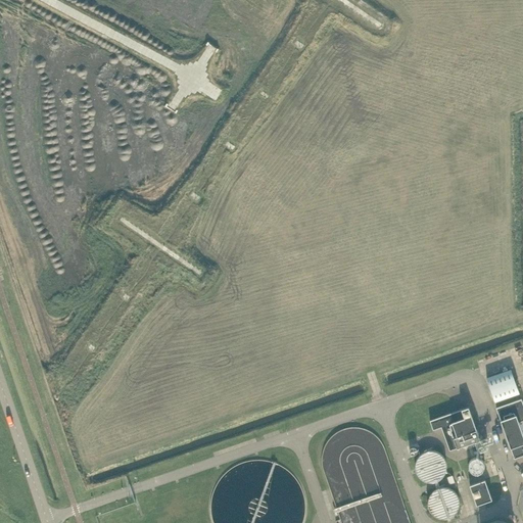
[(502,398),(521,392),(513,371),(493,377),(502,398)]
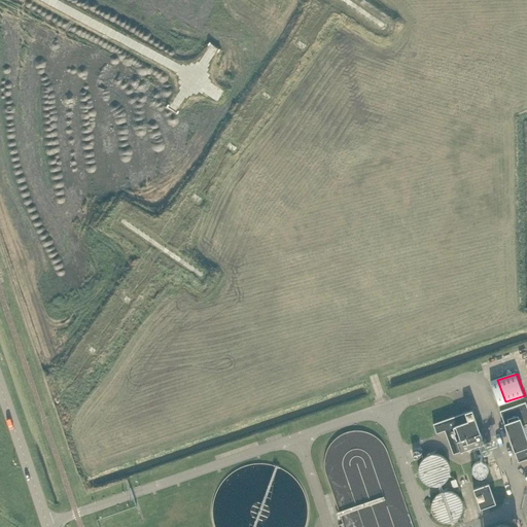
[(481,396),(466,400),(468,407),(483,401),(481,396)]
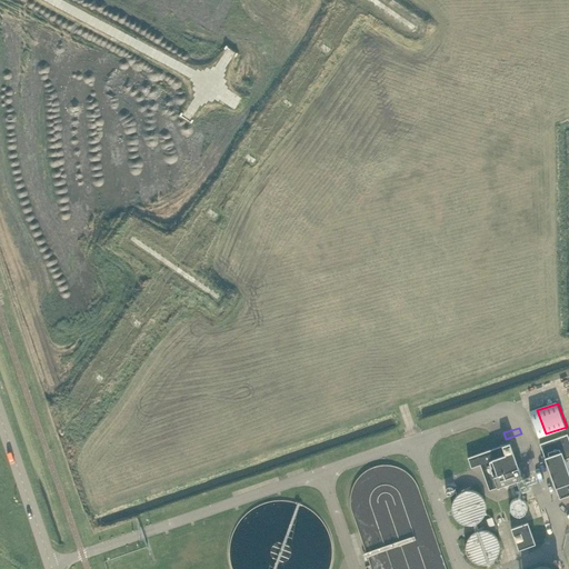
[(568,437),(567,432),(540,441),(560,497),(568,492),(568,469),(565,457),(568,456),(568,437)]
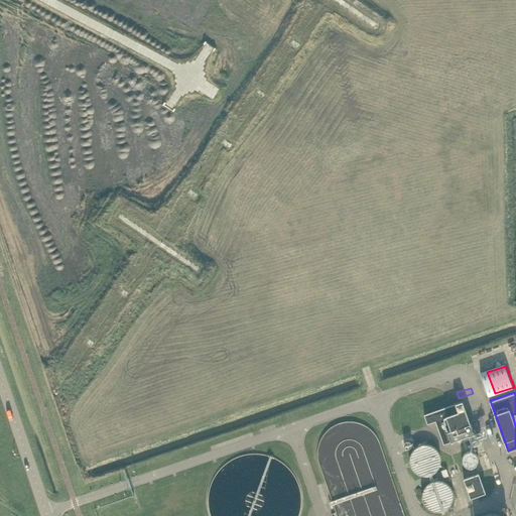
[(474,432),(463,400),(424,413),(427,423),(436,420),(443,442),(471,433),(472,439),(487,434),(485,428),(474,432)]
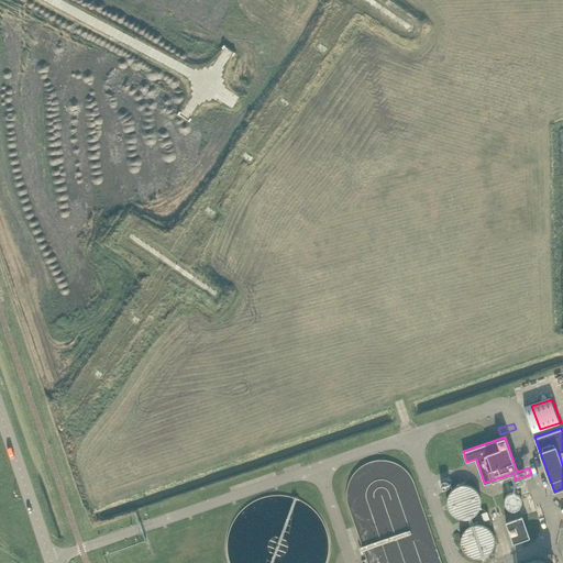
[(454,485),(467,481),(463,470),(450,474),(454,485)]
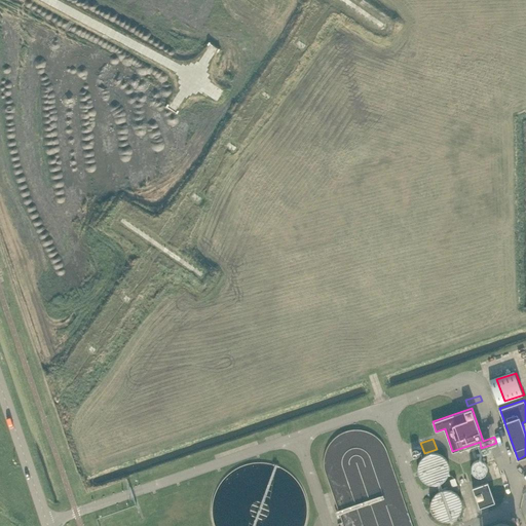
[(447,470),(447,466),(447,464),(446,461),(445,459),(443,456),(441,454),(439,453),(436,453),(433,452),(429,453),(427,453),(425,454),(422,456),(419,460),(418,463),(418,466),(418,470),(419,472),(420,474),(422,477),(423,478),(427,480),(430,481),(435,481),(437,481),(439,480),(443,478),(444,476),(446,473),(447,470)]
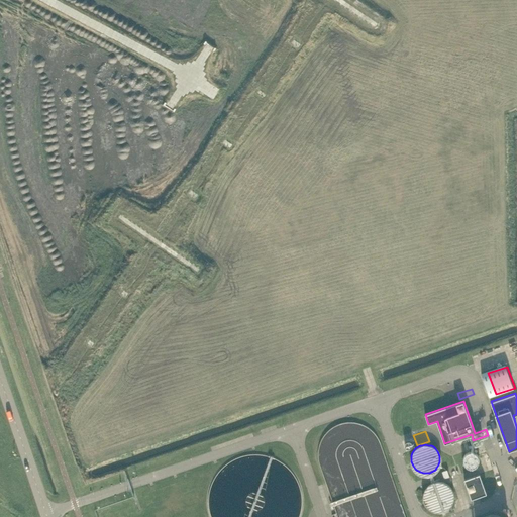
[(476,452),(475,452),(473,452),(472,451),(471,452),(469,452),(468,452),(467,453),(466,454),(464,455),(463,457),(463,458),(463,460),(463,461),(463,462),(464,464),(466,466),(467,467),(468,468),(469,468),(471,469),(472,469),(474,469),(475,468),(476,468),(477,467),(478,466),(479,464),(480,462),(480,461),(480,460),(480,458),(480,457),(479,455),(478,454),(477,453),(476,452)]
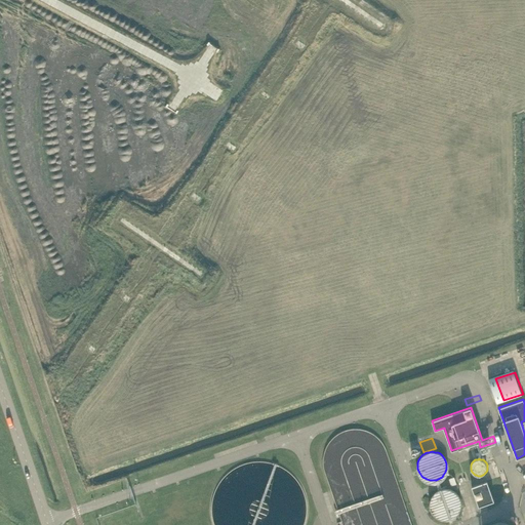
[(494,499),(487,480),(472,485),(478,506),(494,499)]
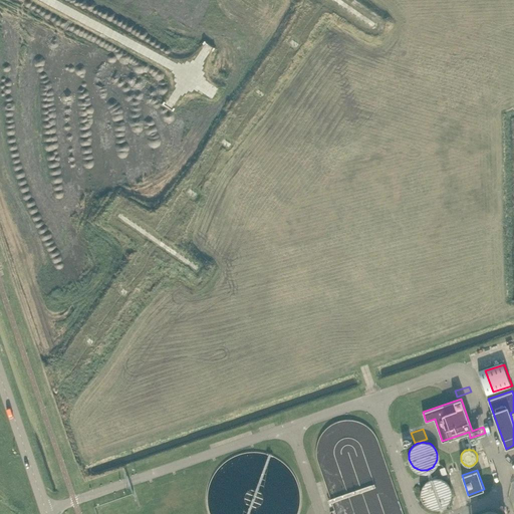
[(449,495),(449,492),(449,490),(448,488),(447,486),(446,484),(445,482),(442,481),(439,480),(437,479),(435,479),(432,480),(430,481),(427,483),(426,484),(424,487),(424,489),(423,492),(424,496),(425,498),(426,500),(427,502),(430,504),(435,505),(437,505),(439,505),(442,504),(445,502),(446,500),(448,497),(449,495)]
